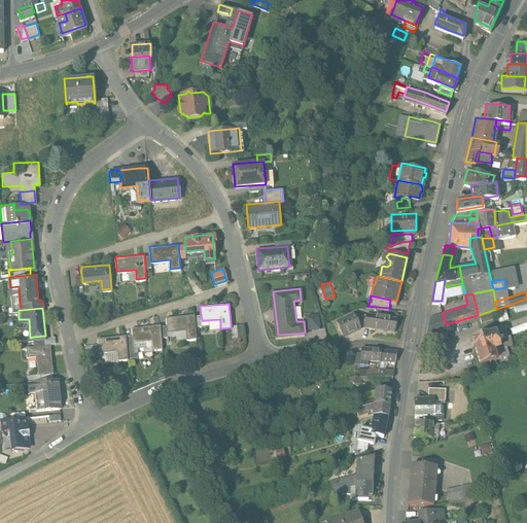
[(397,316),(377,312),(377,313),(366,312),(364,323),(375,325),(375,326),(394,329),(397,316)]
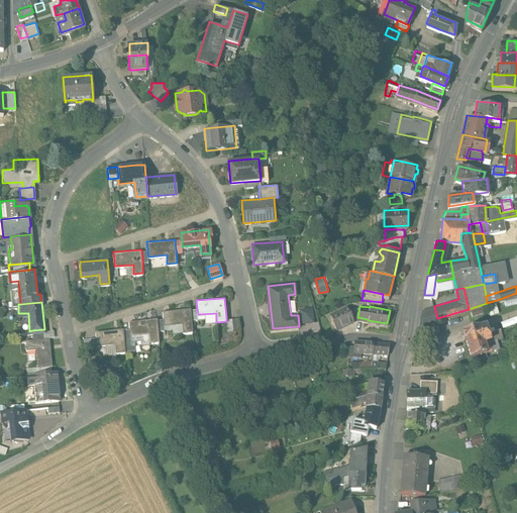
[(434,306),(421,310),(418,324),(437,318),(434,306)]
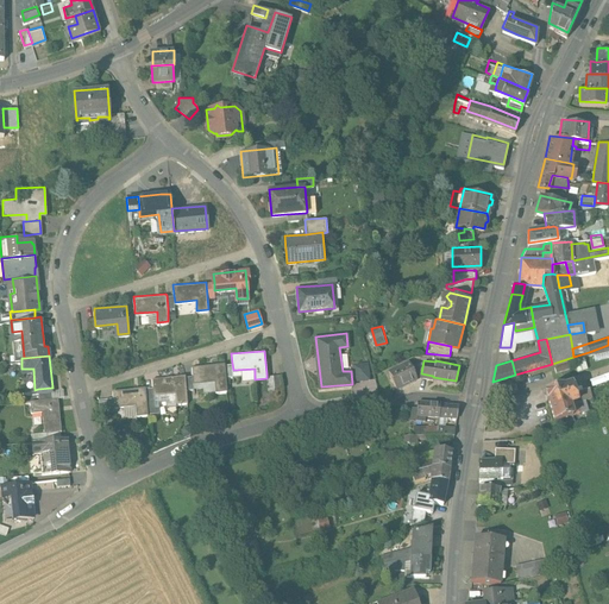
[(368,362),(353,362),(355,378),(369,377),(368,362)]
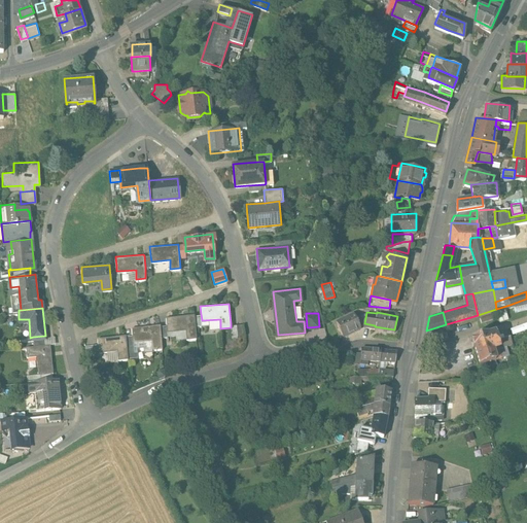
[(354,313),(340,320),(346,333),(359,326),(354,313)]
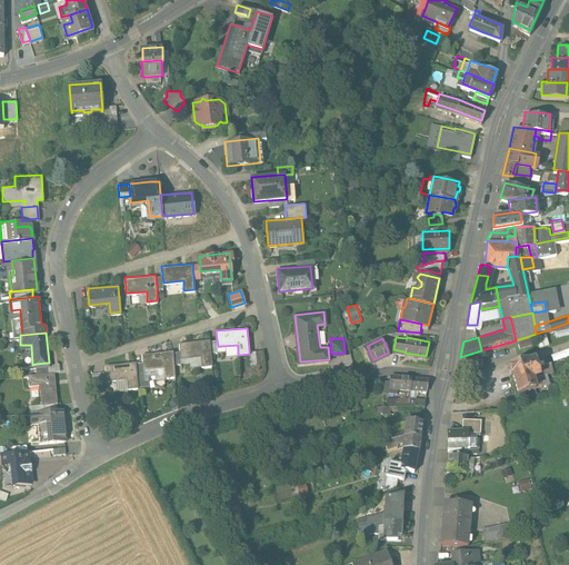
[(210,339),(179,342),(180,350),(181,357),(201,356),(201,366),(212,365),(211,352),(210,340),(210,339)]
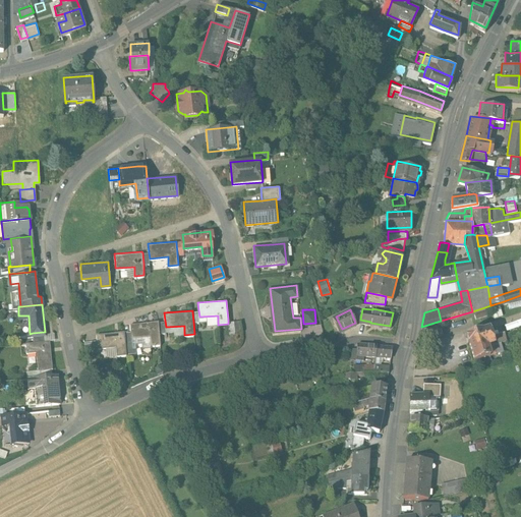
[(158,321),(130,323),(131,331),(132,337),(150,335),(151,345),(160,344),(159,332),(158,322),(158,321)]
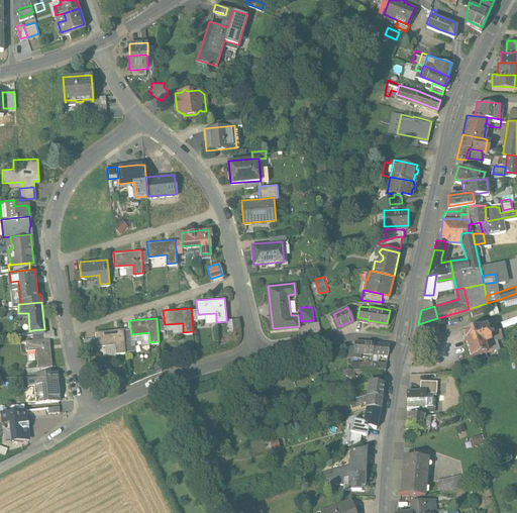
[(435,321),(417,327),(420,335),(437,329),(435,321)]
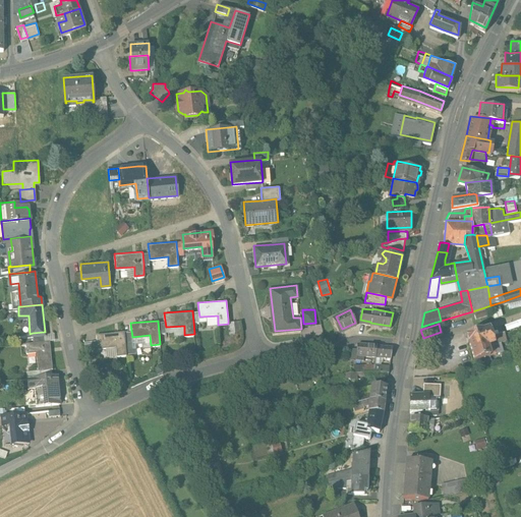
[(482,330),(466,334),(468,340),(474,359),(489,354),(489,353),(495,352),(493,343),(498,341),(496,334),(490,336),(488,328),(482,330)]
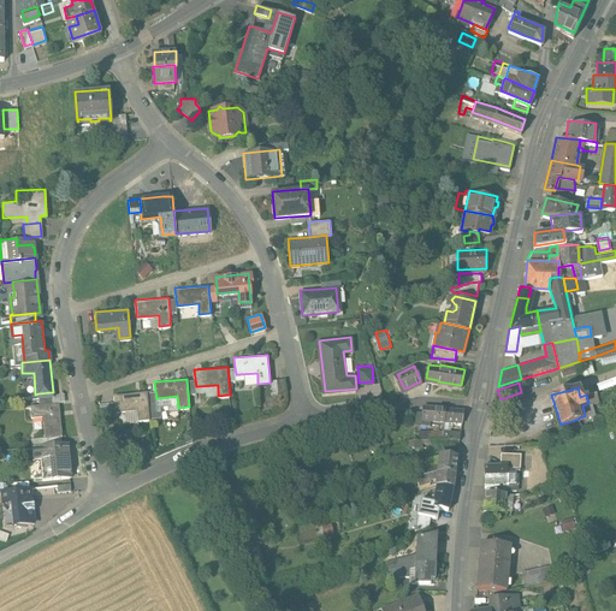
[(147,390),(113,392),(114,399),(116,410),(137,408),(138,420),(149,419),(148,405),(147,392),(147,390)]
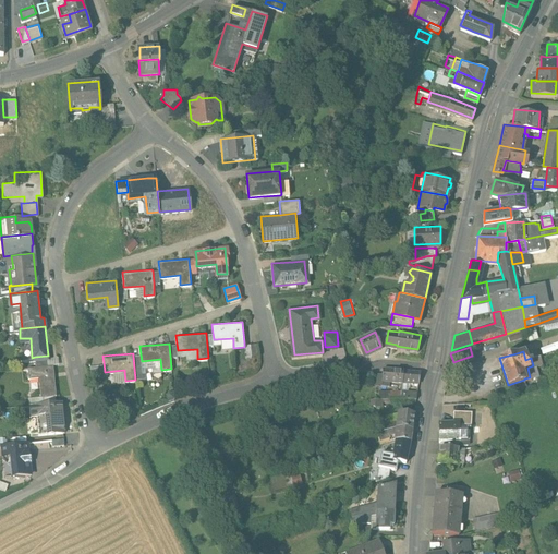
[(35,364),(28,365),(29,375),(39,374),(40,394),(55,393),(57,393),(53,362),(47,363),(35,364)]
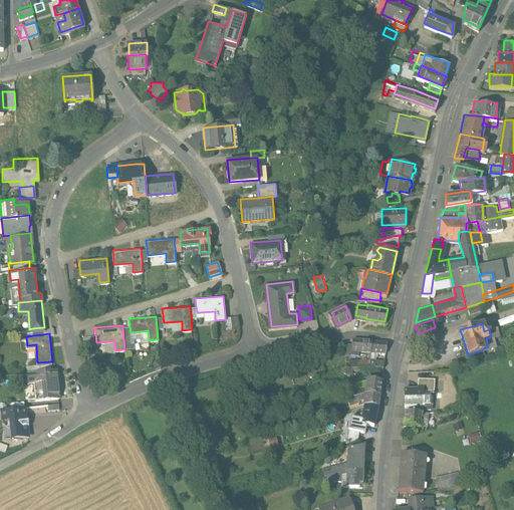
[(371,338),(352,336),(352,343),(349,343),(349,347),(351,347),(351,351),(358,352),(359,348),(370,349),(371,338)]
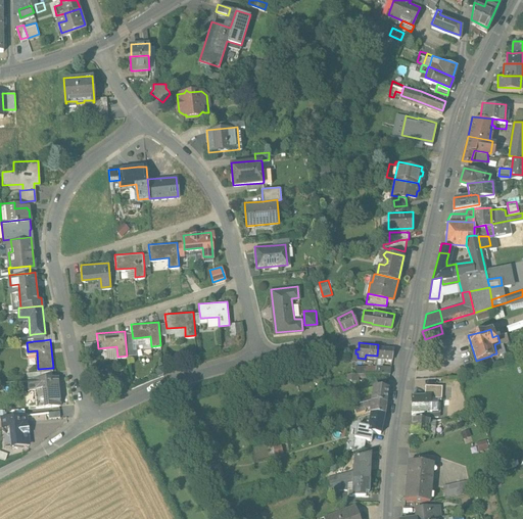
[(393,345),(378,344),(377,356),(380,356),(391,357),(393,345)]
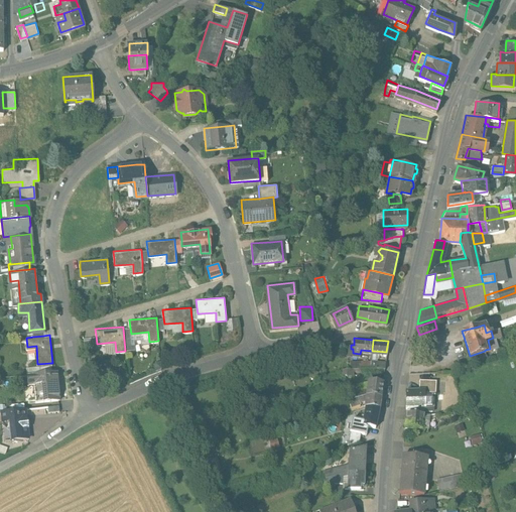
[(40,370),(27,371),(28,382),(34,381),(35,398),(47,397),(58,396),(59,396),(56,369),(51,369),(40,370)]
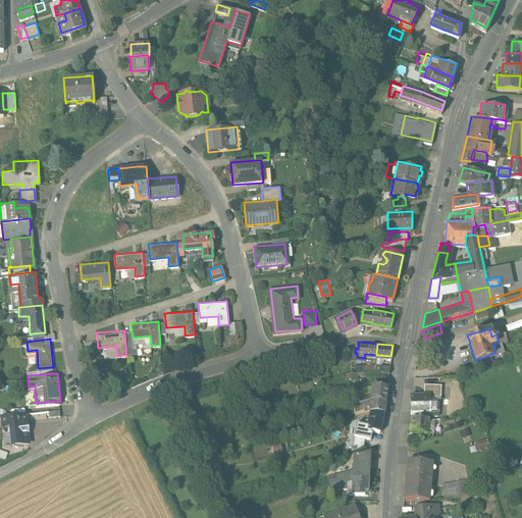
[(420,394),(411,394),(411,410),(429,409),(437,409),(438,409),(438,399),(432,399),(432,395),(440,395),(441,382),(424,381),(423,393),(420,393),(420,394)]
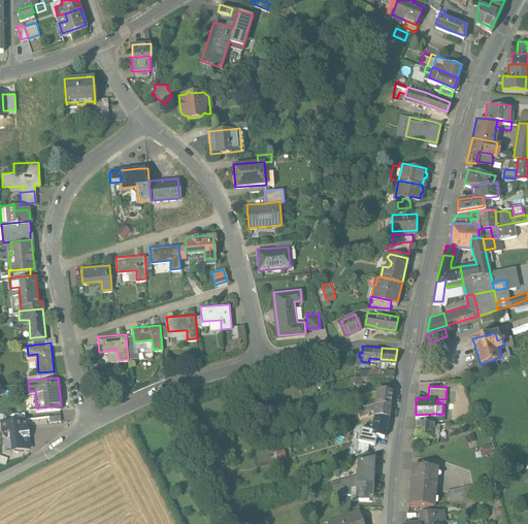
[(392,389),(366,389),(364,393),(365,398),(356,401),(358,406),(364,404),(375,402),(390,403),(392,389)]
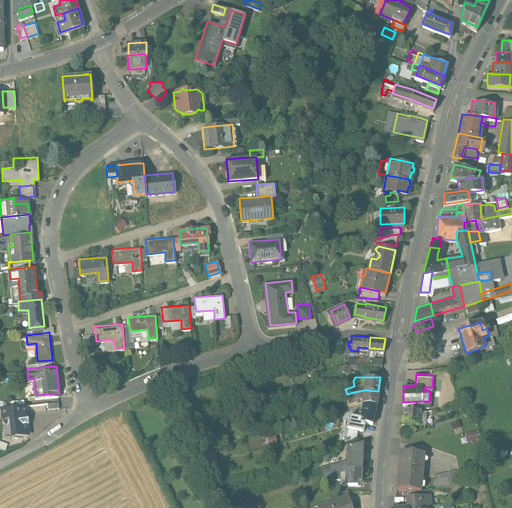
[(378,391),(364,390),(353,392),(347,394),(345,395),(348,403),(357,400),(357,398),(363,397),(363,401),(376,402),(378,391)]
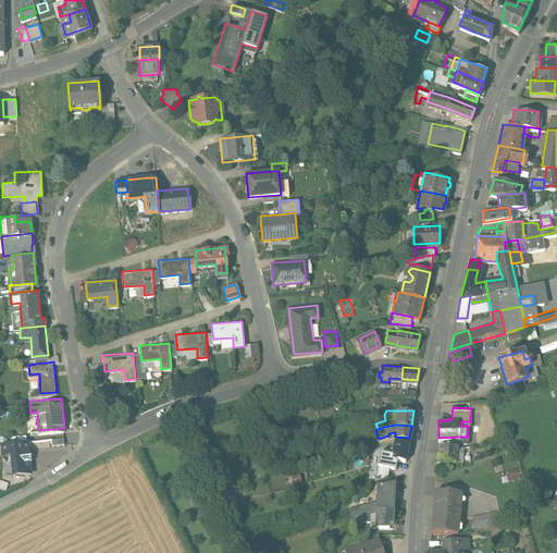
[(395,437),(393,446),(391,446),(390,449),(385,449),(384,451),(380,450),(378,464),(390,465),(395,466),(397,458),(405,458),(409,438),(395,437)]
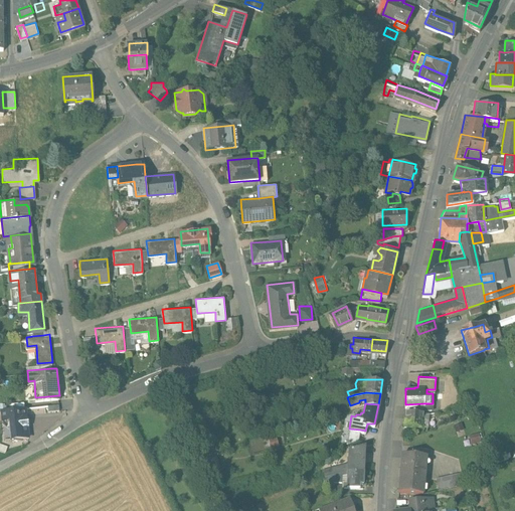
[(25,405),(1,407),(2,417),(12,416),(13,435),(28,433),(25,405)]
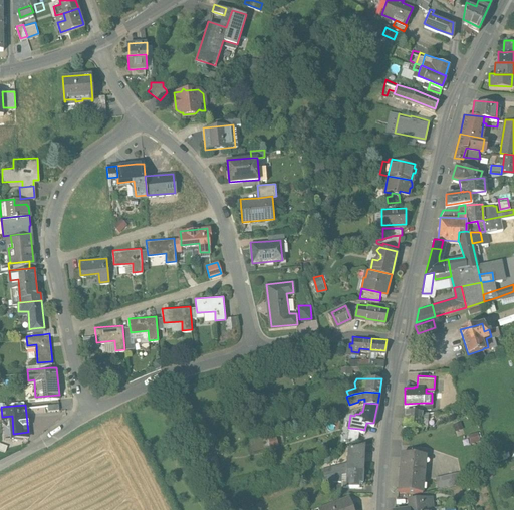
[(423,411),(405,410),(403,424),(422,425),(427,425),(427,419),(422,419),(423,411)]
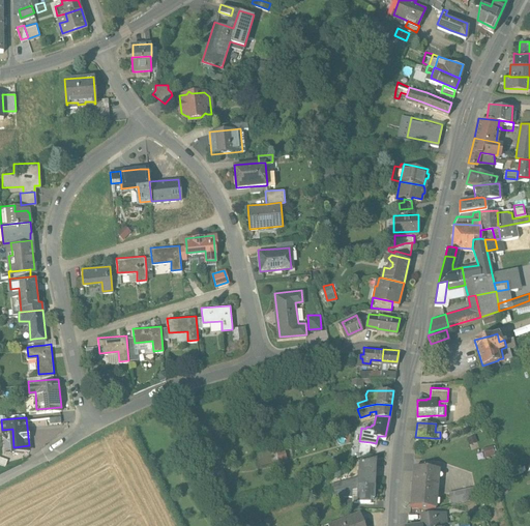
[(371,442),(359,441),(356,454),(369,451),(371,442)]
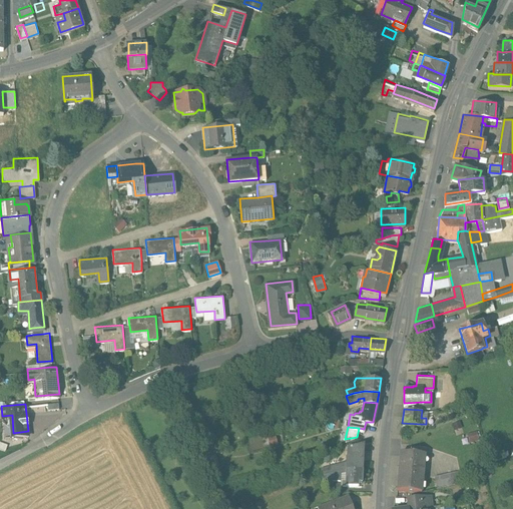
[(277,436),(270,438),(271,444),(279,442),(277,436)]
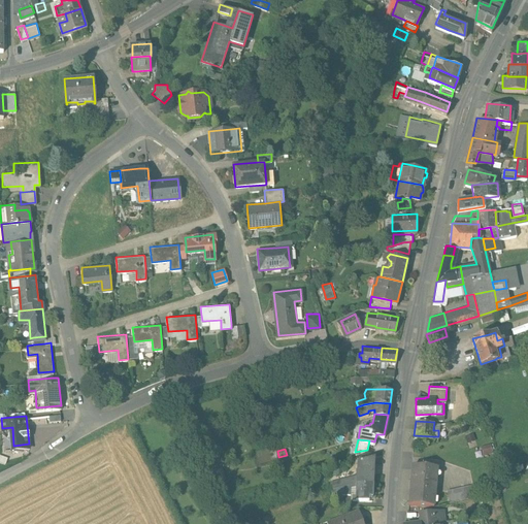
[(374,455),(357,459),(357,473),(357,480),(372,481),(374,455)]
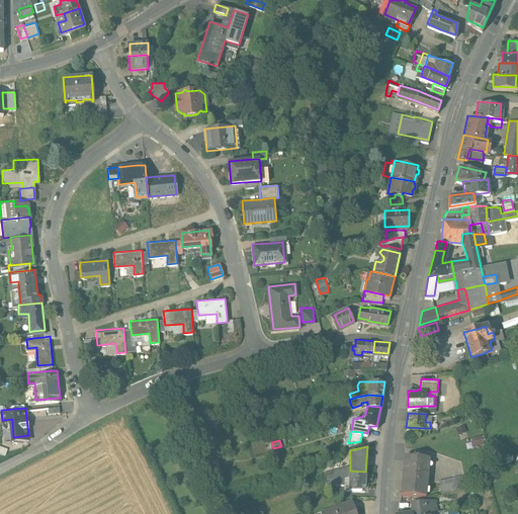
[(332,454),(324,456),(326,462),(334,460),(332,454)]
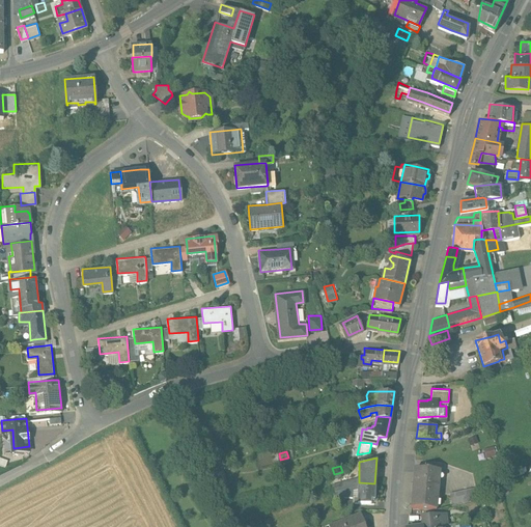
[(440,468),(415,466),(412,503),(437,505),(440,468)]
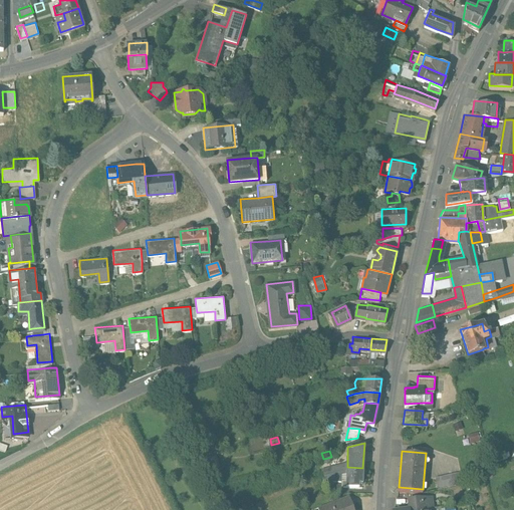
[(343,463),(321,468),(322,473),(324,473),(333,471),(344,467),(347,467),(347,461),(343,463)]
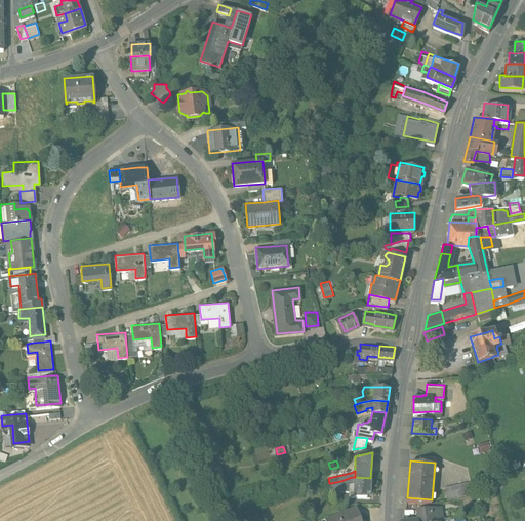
[(352,477),(340,481),(339,488),(341,488),(349,489),(350,483),(354,483),(355,477),(352,477)]
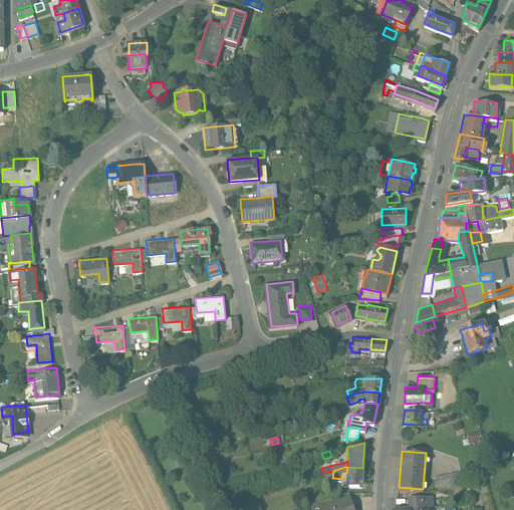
[(362,468),(347,467),(346,473),(346,477),(343,477),(343,484),(358,484),(358,480),(362,480),(362,468)]
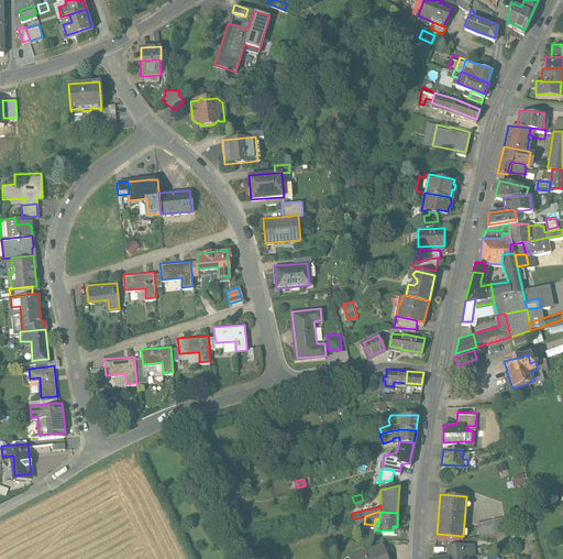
[(505,515),(477,521),(479,533),(508,527),(505,515)]
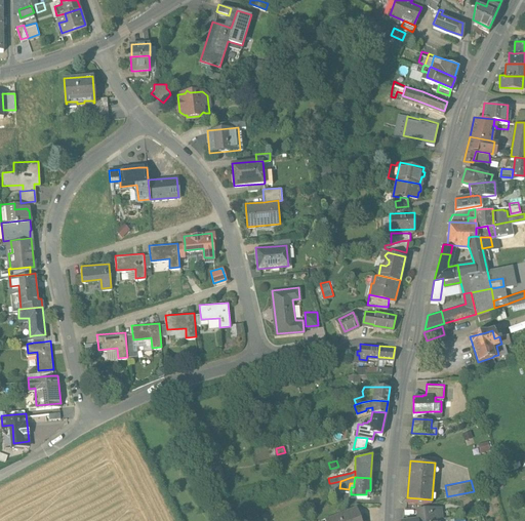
[(331,483),(330,484),(332,495),(341,496),(341,488),(339,488),(340,481),(331,483)]
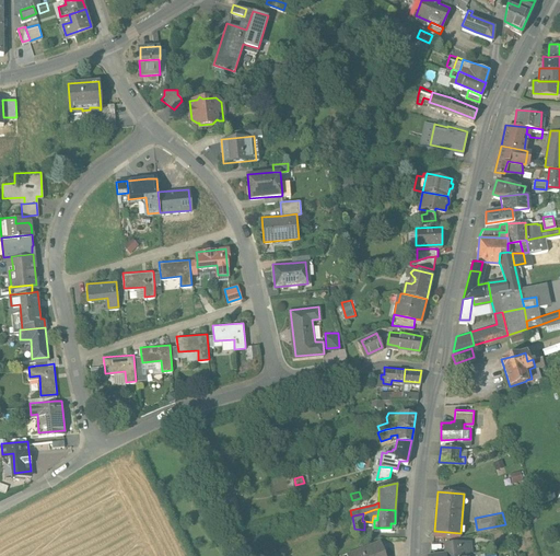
[(456,539),(446,540),(447,542),(445,543),(446,553),(446,555),(457,555),(463,555),(462,552),(470,551),(468,535),(456,537),(456,539)]
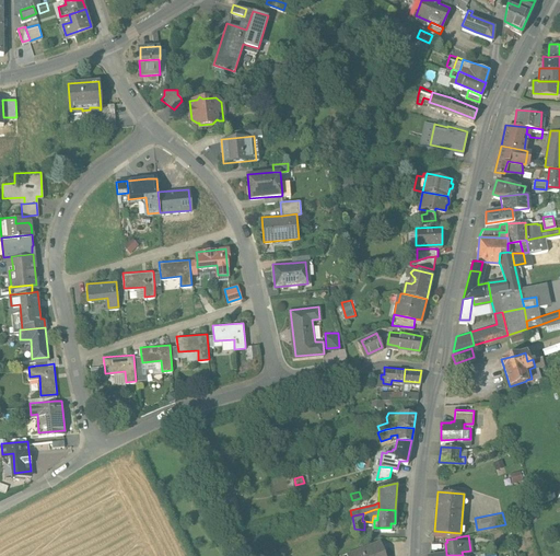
[(369,544),(347,552),(348,555),(385,555),(382,544),(370,548),(369,544)]
